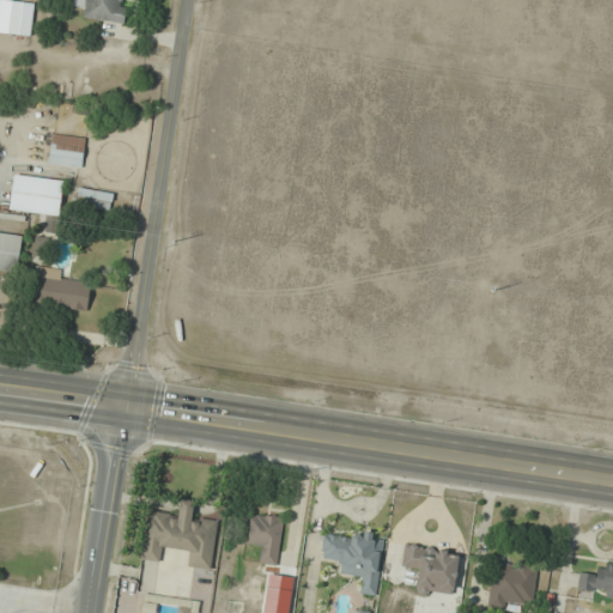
[(83,18),(123,23),(126,0),(71,0),(71,4),(84,5),(83,18)]
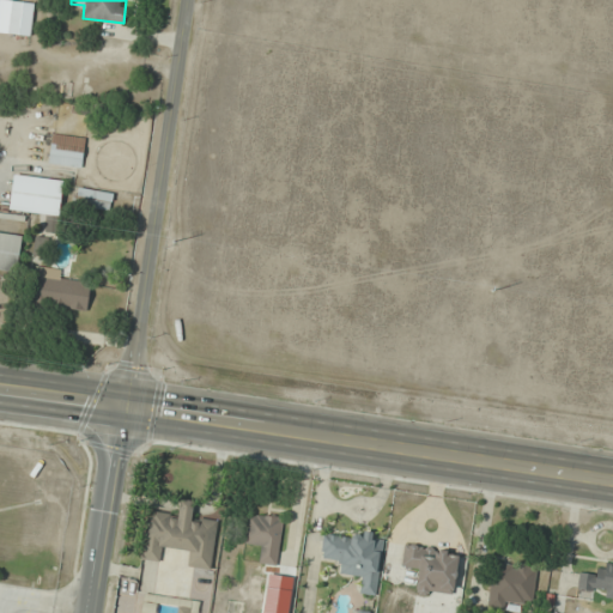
[(34,4),(12,1),(8,35),(30,37),(34,4)]
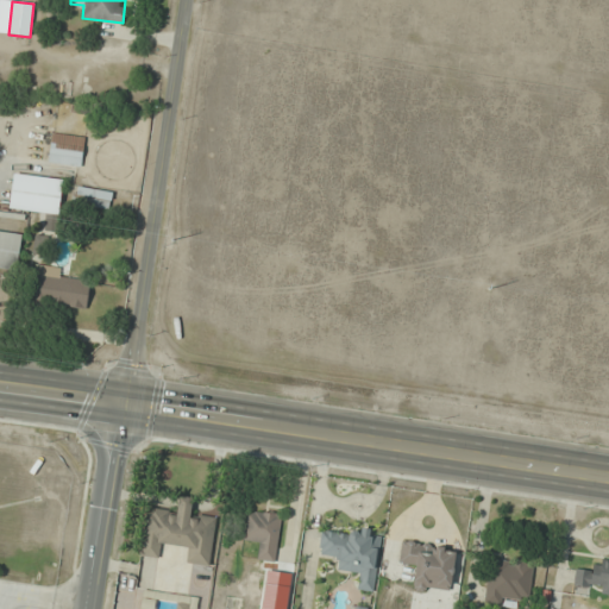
[(81,168),(85,137),(51,133),(48,164),(81,168)]
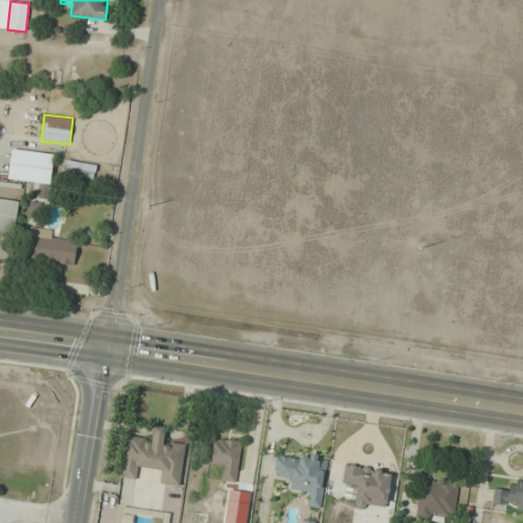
[(54,154),(11,149),(7,179),(0,178),(0,186),(36,191),(36,197),(48,198),(54,154)]
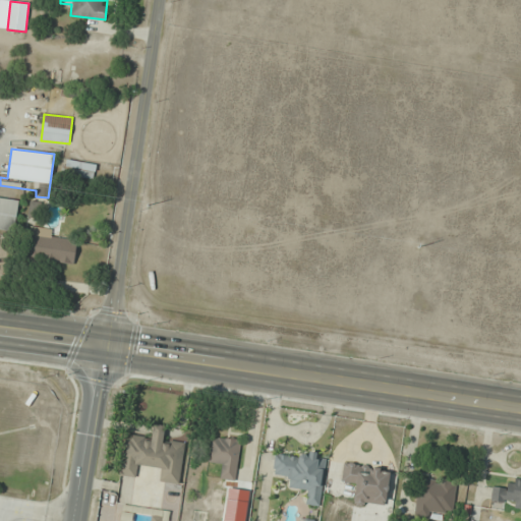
[(96,166),(67,159),(63,173),(92,180),(96,166)]
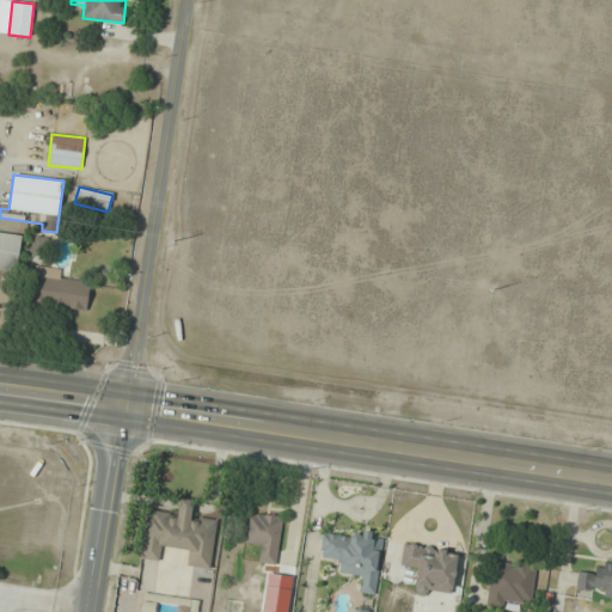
[(0,262),(16,265),(17,256),(0,251),(0,262)]
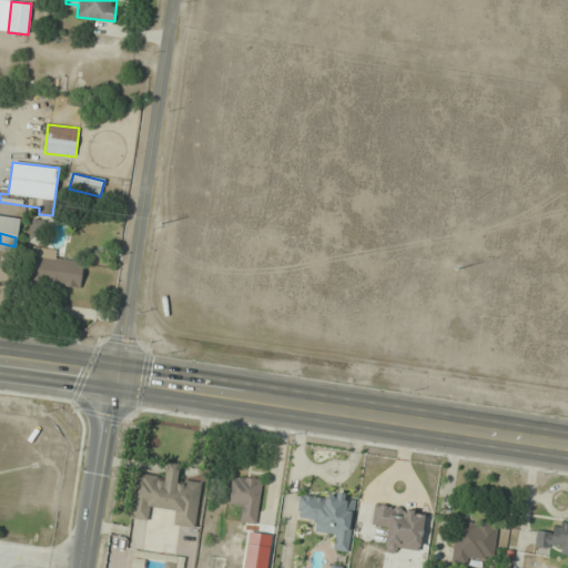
[(24,280),(80,288),(84,263),(56,259),(57,250),(30,246),(24,280)]
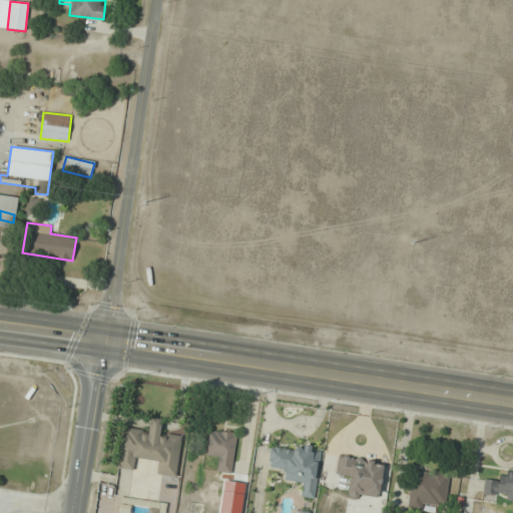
[(177,476),(181,435),(161,433),(163,419),(150,418),(149,430),(122,427),(118,469),(135,470),(136,460),(157,462),(156,474),(177,476)]
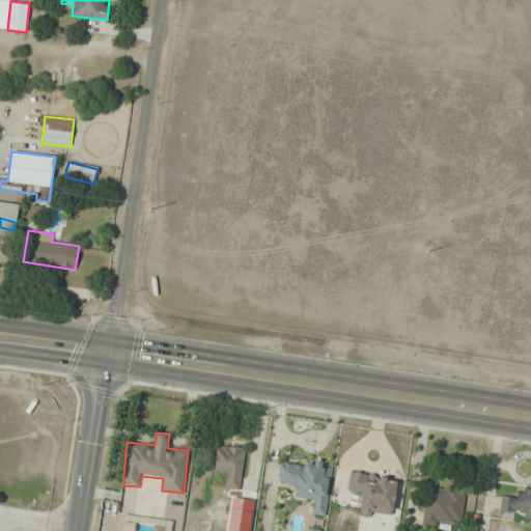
[(240,490),(245,448),(215,444),(211,472),(225,474),(224,487),(240,490)]
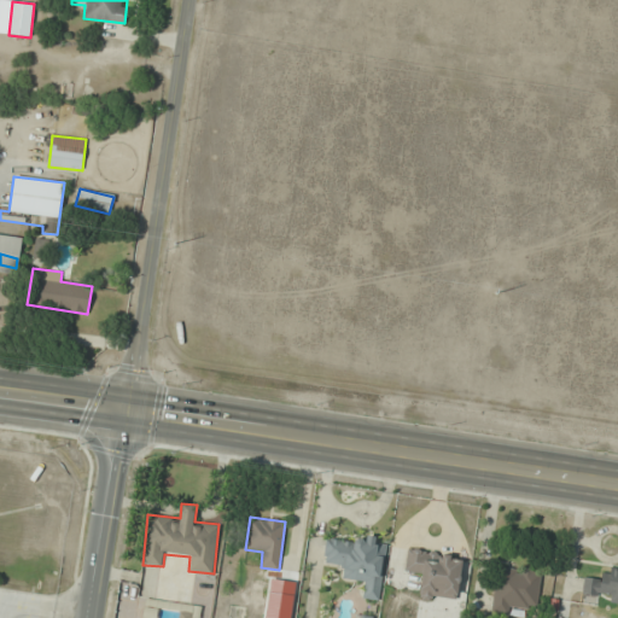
[(343,578),(366,581),(363,599),(382,600),(388,543),(327,536),(324,564),(344,566),(343,578)]
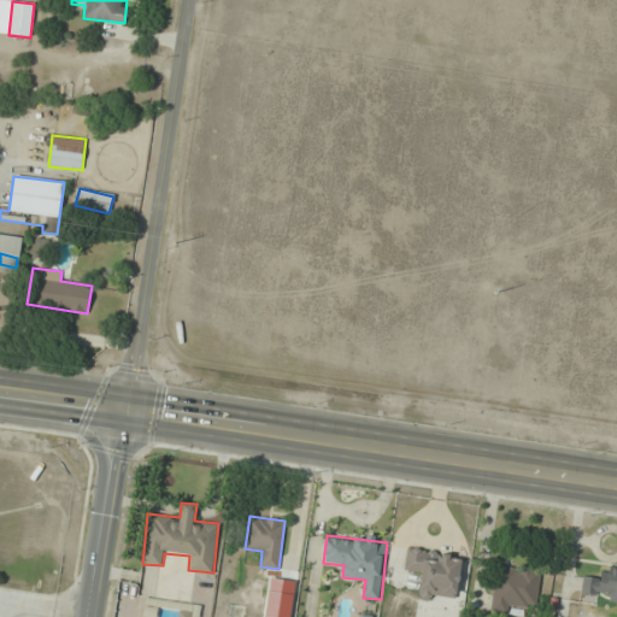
[(421,573),(418,597),(456,600),(462,554),(405,547),(403,571),(421,573)]
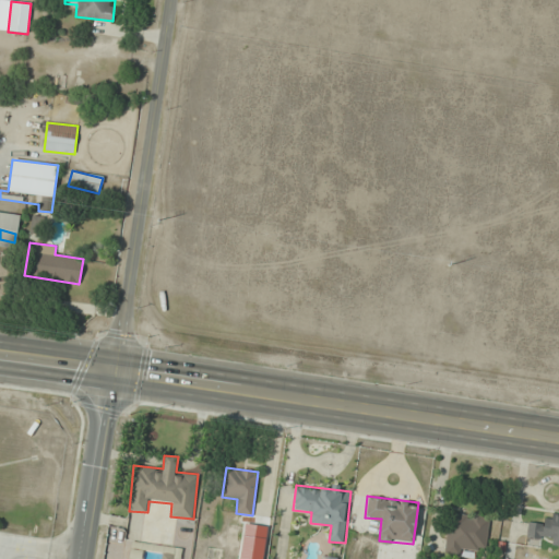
[(486,550),(488,514),(447,512),(445,555),(464,556),(464,549),(486,550)]
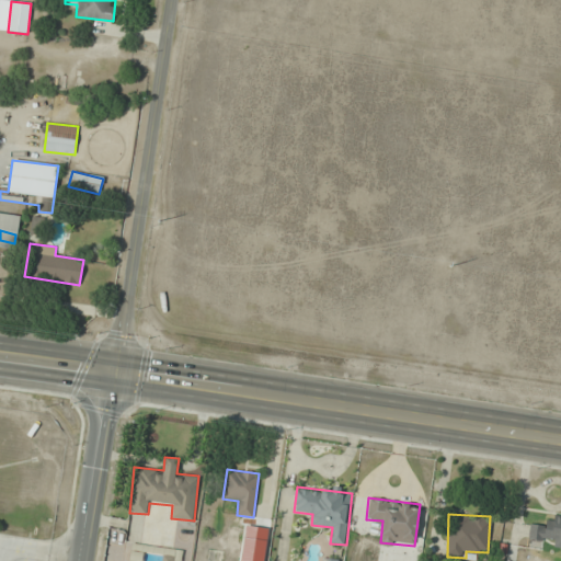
[(560,519),(529,519),(528,545),(560,544),(560,519)]
